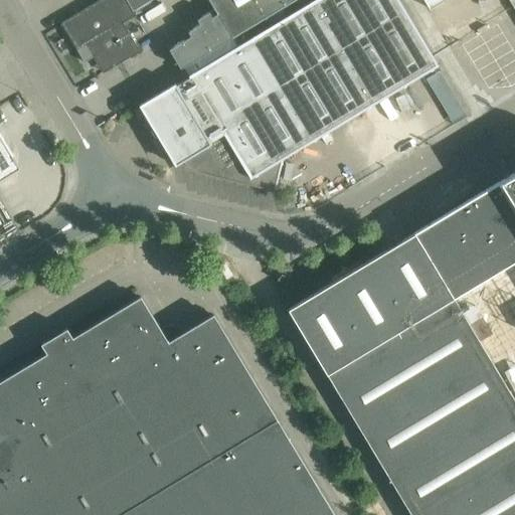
[(127,0),(97,0),(69,16),(76,27),(86,22),(93,33),(82,38),(73,44),(83,61),(93,56),(94,55),(103,50),(113,66),(140,50),(123,22),(136,14),(133,10),(127,0)]
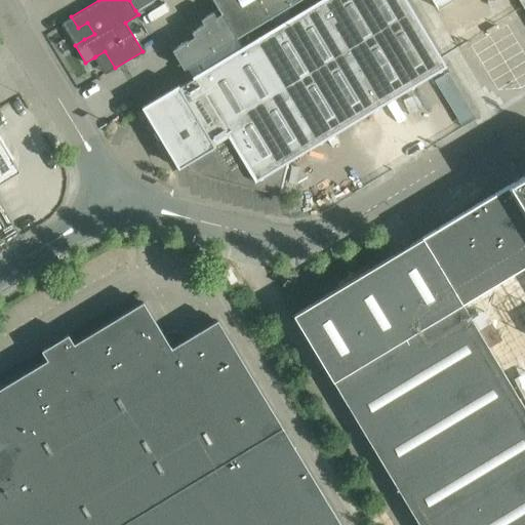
[(129,0),(135,10),(152,0),(213,0),(218,8),(200,18),(203,24),(191,31),(194,36),(172,49),(184,69),(297,0),(129,0)]
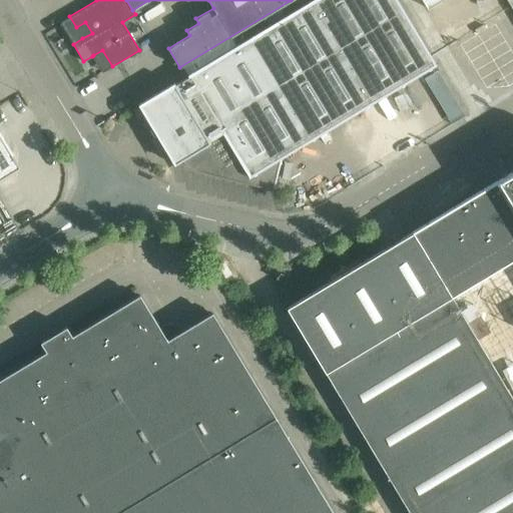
[(145,100),(138,104),(172,161),(173,162),(174,164),(182,160),(185,163),(189,166),(194,169),(198,171),(203,172),(208,174),(277,189),(278,188),(274,187),(282,156),(436,64),(397,0),(312,0),(190,73),(191,75),(147,101),(146,99),(145,100)]
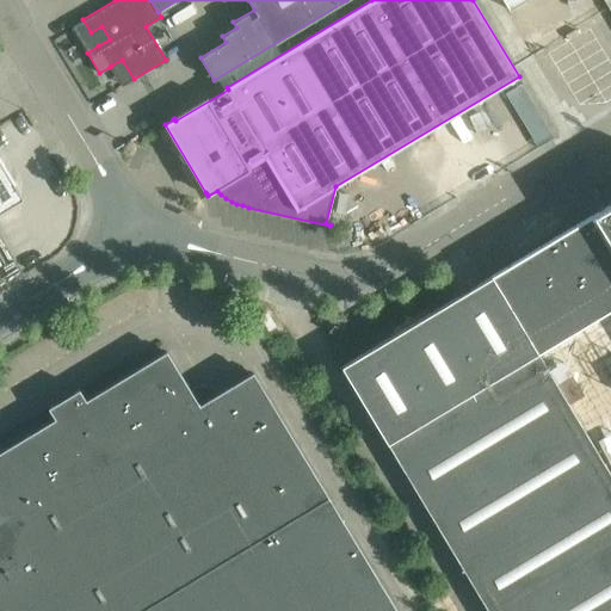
[(610,0),(503,0),(508,10),(524,0),(604,0),(610,11),(610,0)]
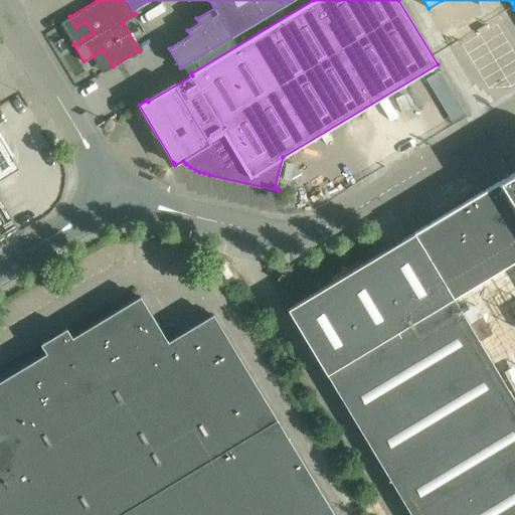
[(0,178),(19,167),(0,135),(0,178)]
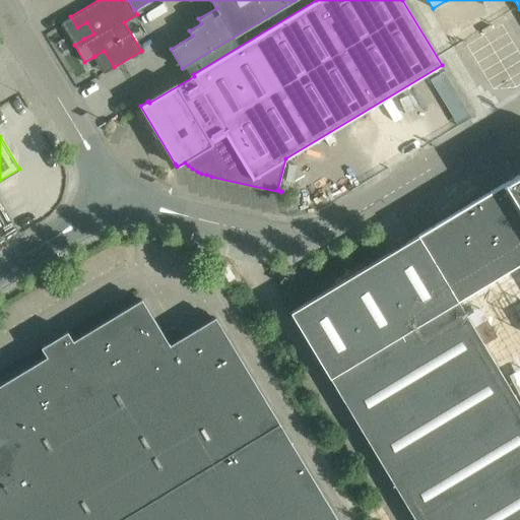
[(494,289),(516,275),(519,272),(519,181),(518,179),(451,219),(494,289)]
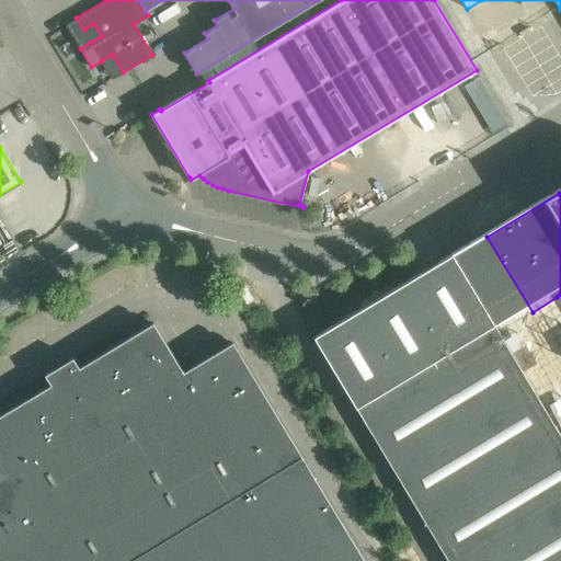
[(438,321),(459,356),(508,327),(533,312),(487,237),(414,282),(438,321)]
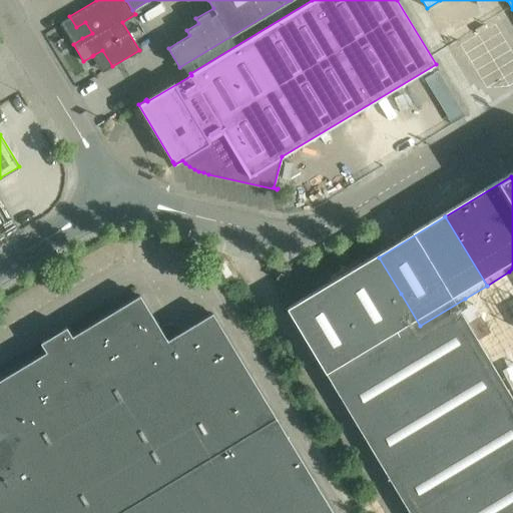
[(296,307),(319,344),(401,294),(379,258),(296,307)]
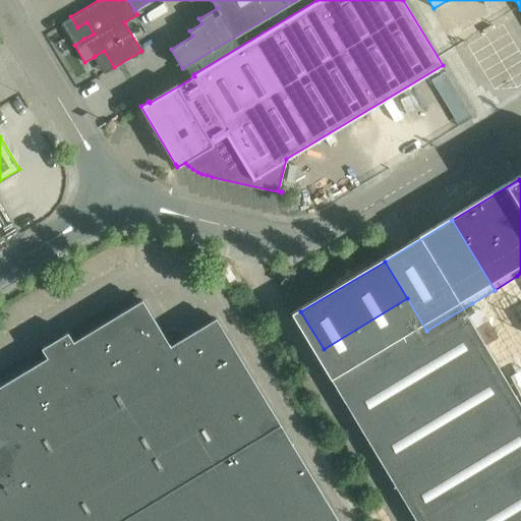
[(495,290),(472,303),(514,373),(520,368),(520,282),(517,276),(495,290)]
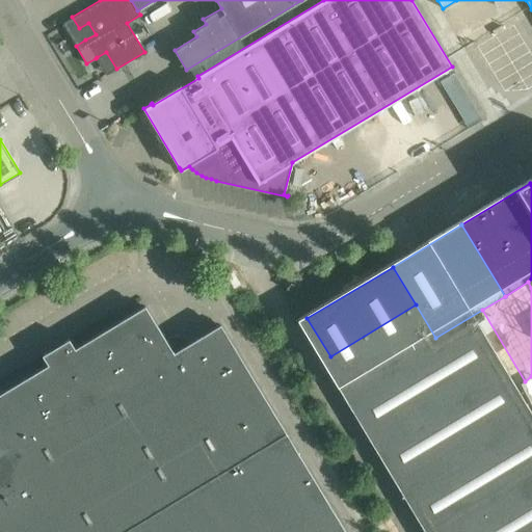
[(435,338),(416,304),(330,356),(352,394),(437,342),(435,338)]
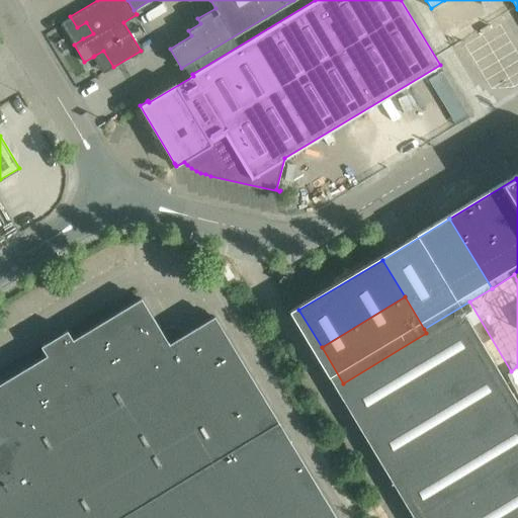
[(0,517),(336,517),(214,316),(168,343),(141,297),(72,339),(67,330),(42,345),(48,354),(0,382),(0,517)]
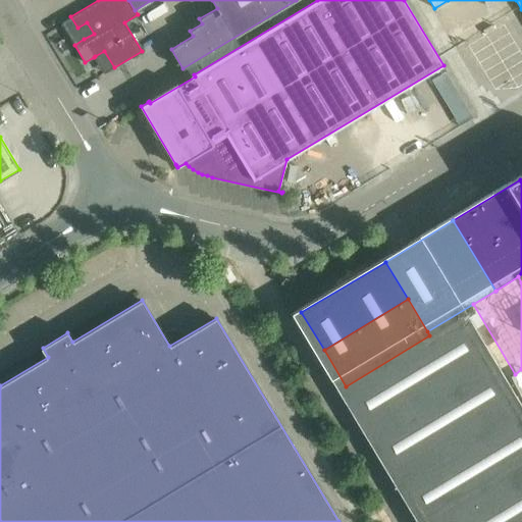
[(515,374),(473,304),(427,331),(429,335),(452,372),(469,402),(515,374)]
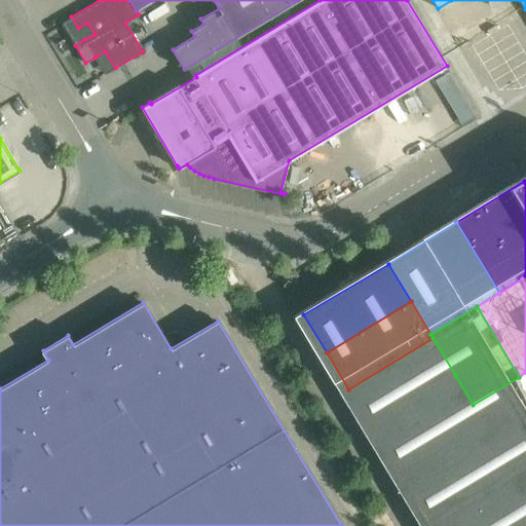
[(455,375),(433,338),(348,389),(371,425),(455,375)]
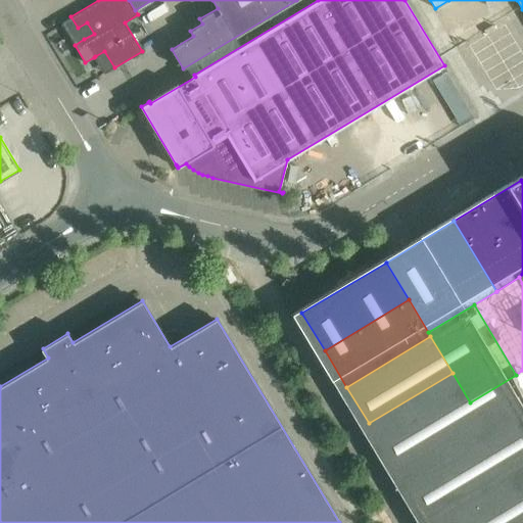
[(470,402),(453,373),(369,423),(390,460),(474,409),(470,402)]
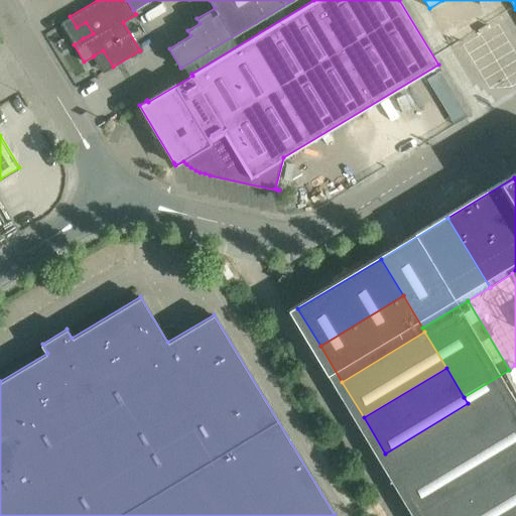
[(407,490),(490,439),(468,403),(385,454),(407,490)]
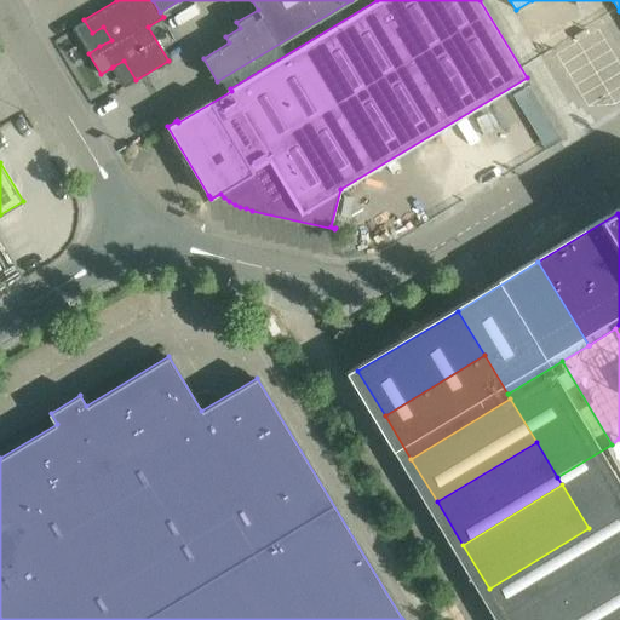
[(589,528),(489,589),(507,619),(534,619),(615,572),(589,528)]
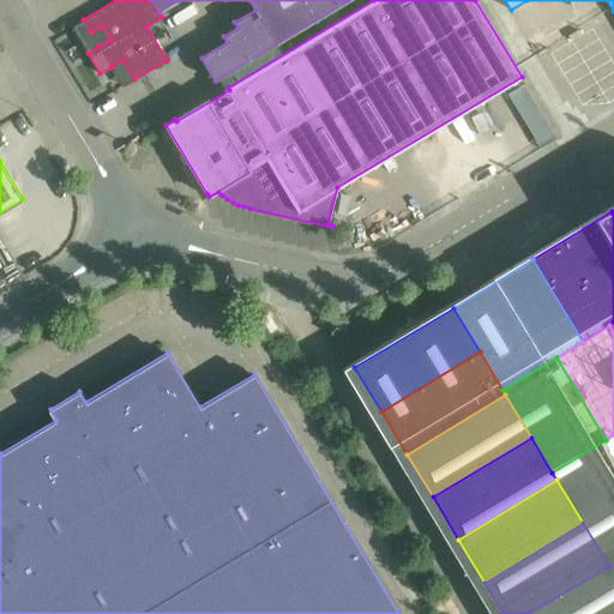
[(529,613),(613,613),(613,573),(609,566),(529,613)]
